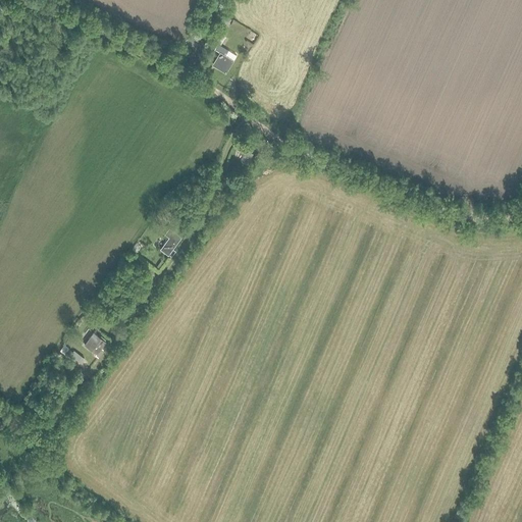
[(221,45),(225,38),(218,34),(214,41),(221,45)]
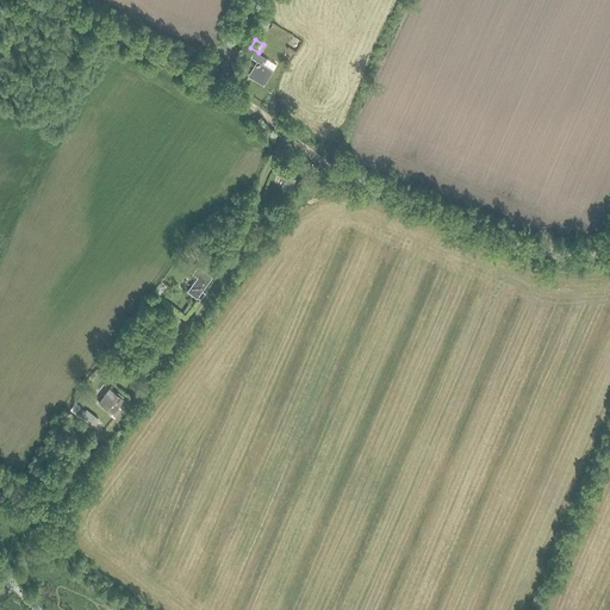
[(257,61),(249,75),(263,85),(272,70),(263,64),(267,60),(254,51),(250,57),(257,61)]
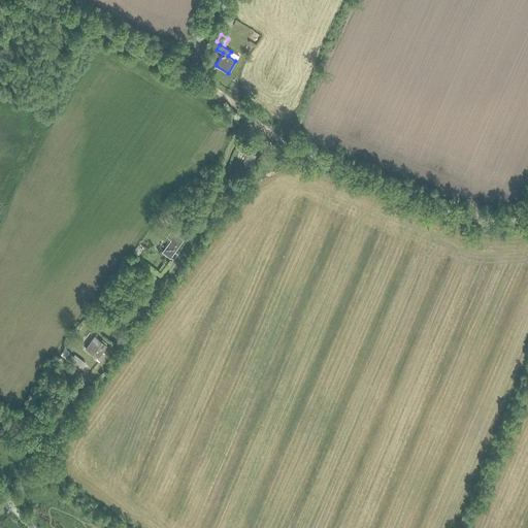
[(252,138),(242,154),(246,157),(243,162),(250,166),(256,155),(253,153),(259,142),(252,138)]
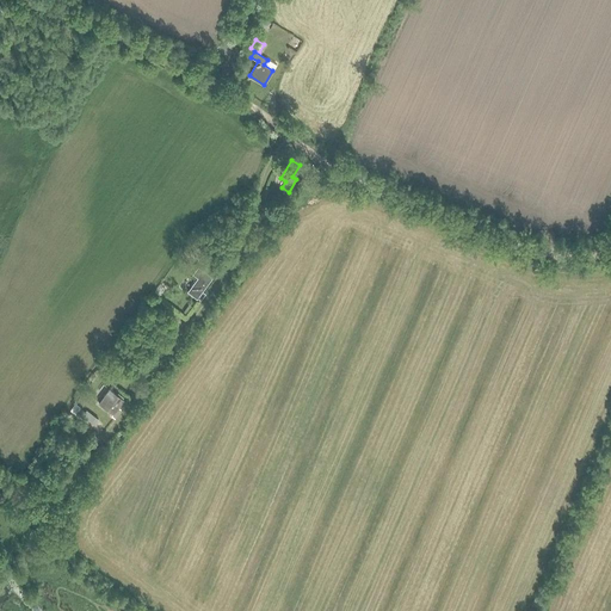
[(198,267),(191,277),(196,281),(187,291),(197,298),(196,300),(199,302),(205,294),(202,291),(213,277),(198,267)]
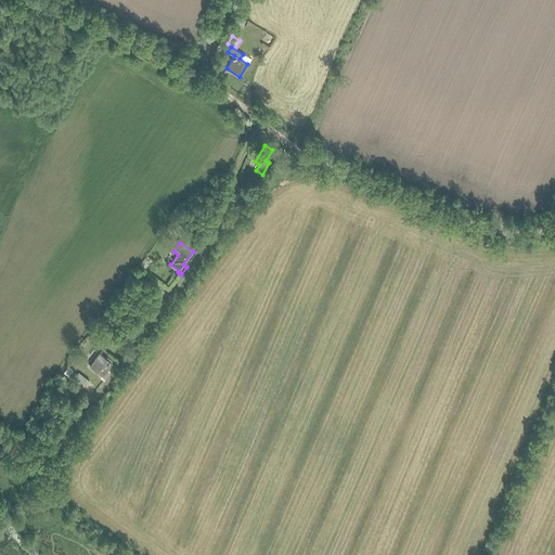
[(103,376),(101,378),(104,381),(111,372),(107,370),(112,363),(99,353),(90,366),(103,376)]
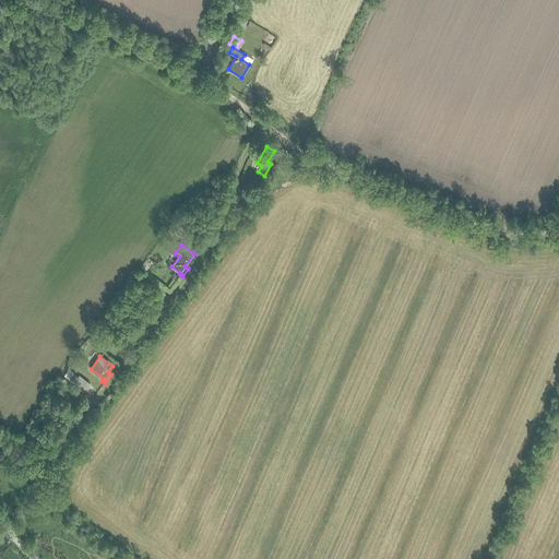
[(64,376),(69,380),(73,373),(69,370),(64,376)]
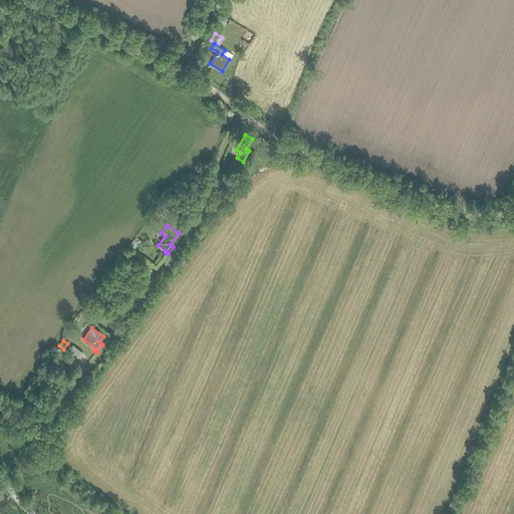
[(82,353),(72,345),(69,350),(67,352),(72,356),(75,353),(79,356),(82,353)]
